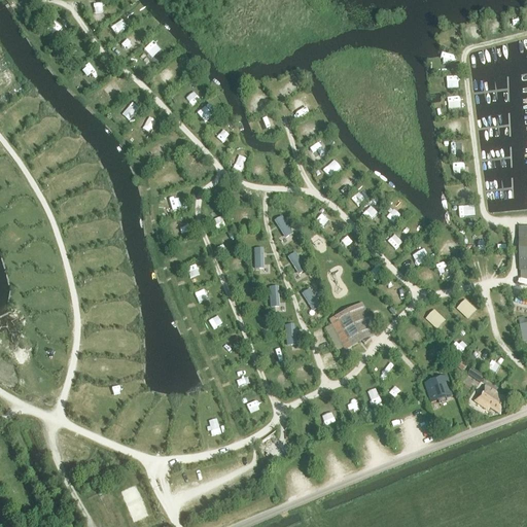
[(445,55),(445,66),(456,66),(456,55),(445,55)]
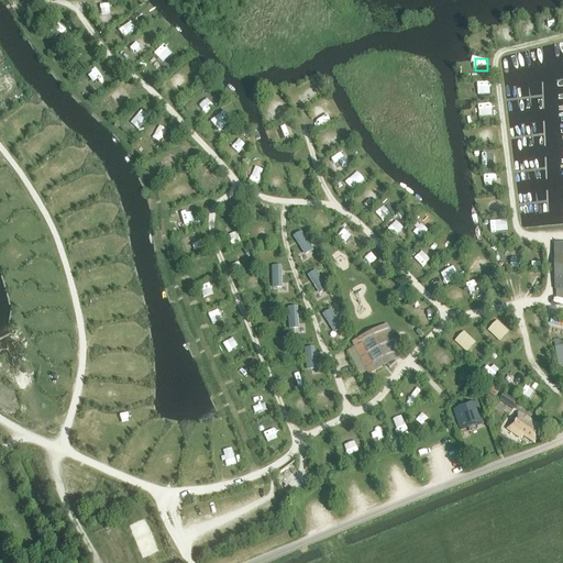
[(478,95),(492,94),(490,81),(477,81),(478,95)]
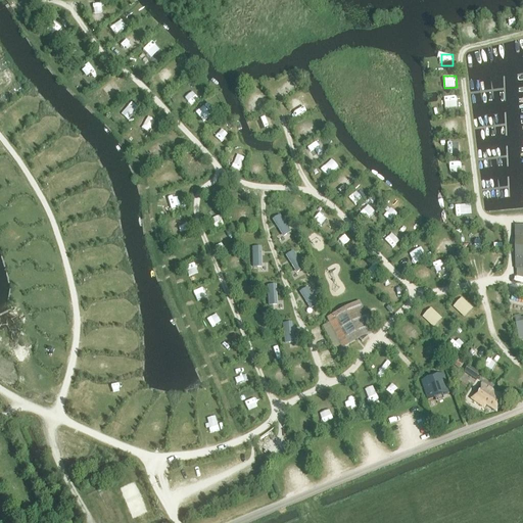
[(108,97),(116,91),(110,81),(102,87),(108,97)]
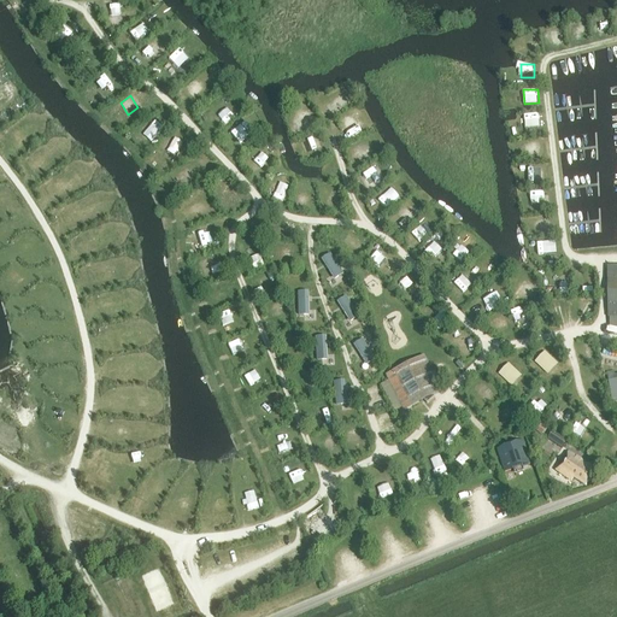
[(539,112),(528,113),(528,125),(539,124),(539,112)]
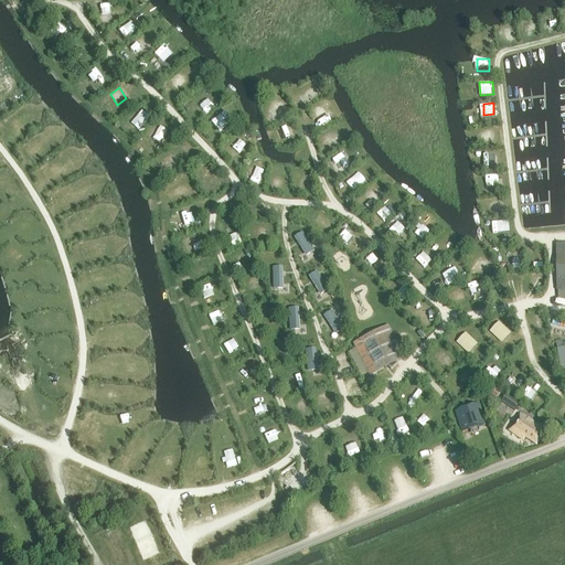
[(326,124),(337,119),(334,114),(323,118),(326,124)]
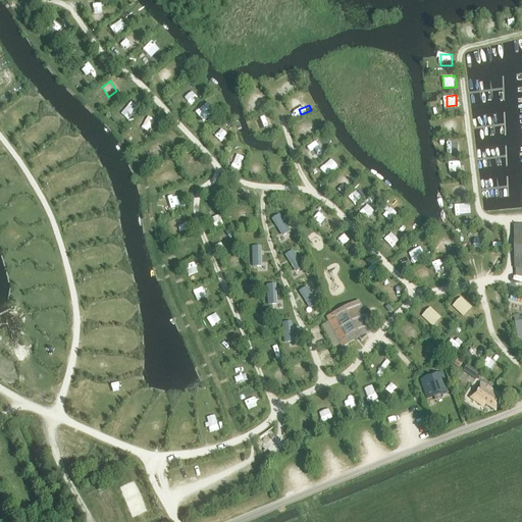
[(304,135),(308,133),(303,123),(299,125),(304,135)]
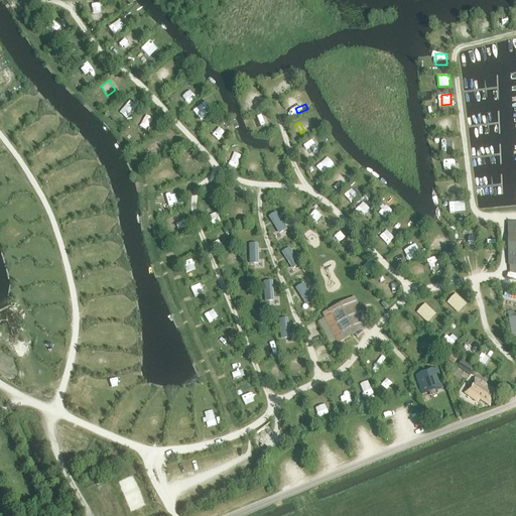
[(446,148),(457,146),(456,136),(444,138),(446,148)]
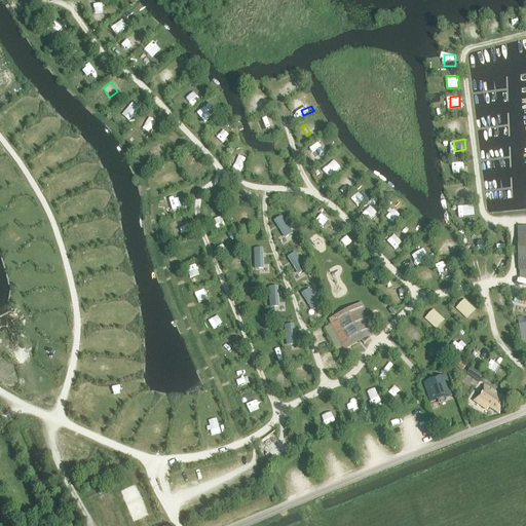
[(449,189),(451,202),(463,200),(461,187),(449,189)]
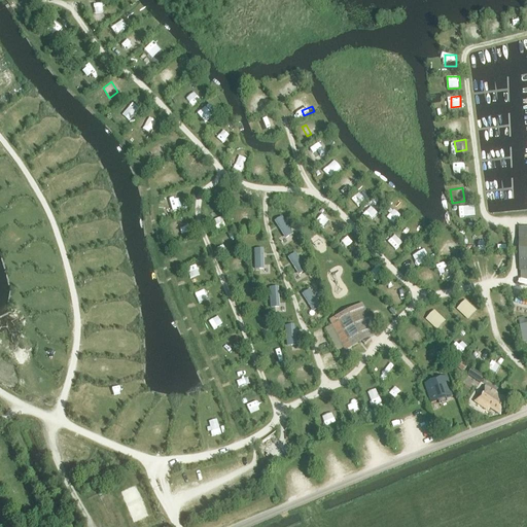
[(359,191),(352,199),(359,207),(366,201),(359,191)]
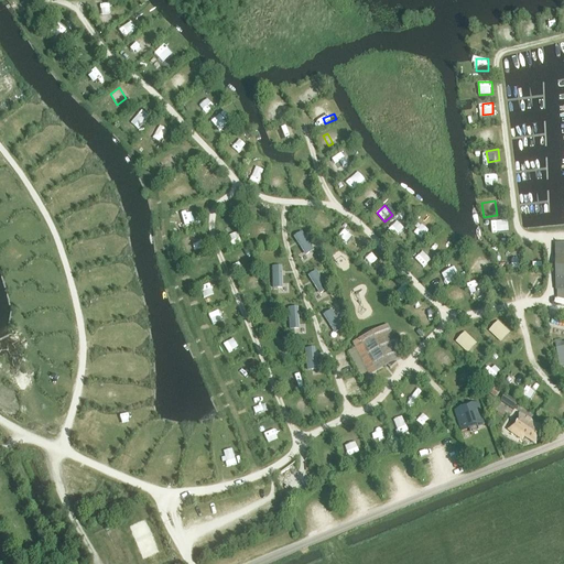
[(496,220),(497,230),(507,229),(506,219),(496,220)]
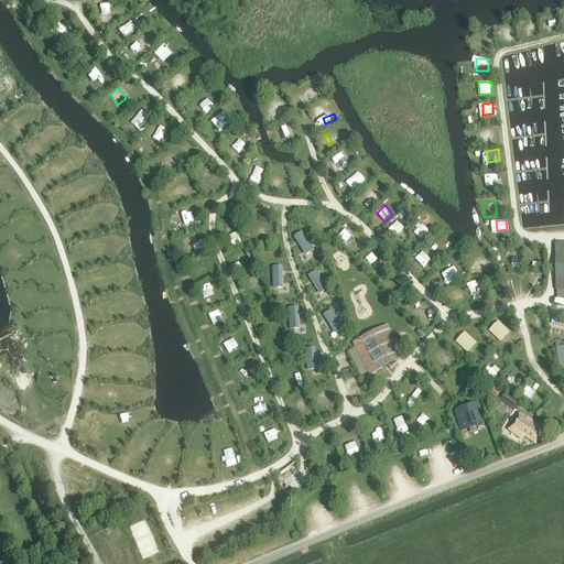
[(304,231),(294,238),(305,256),(315,250),(304,231)]
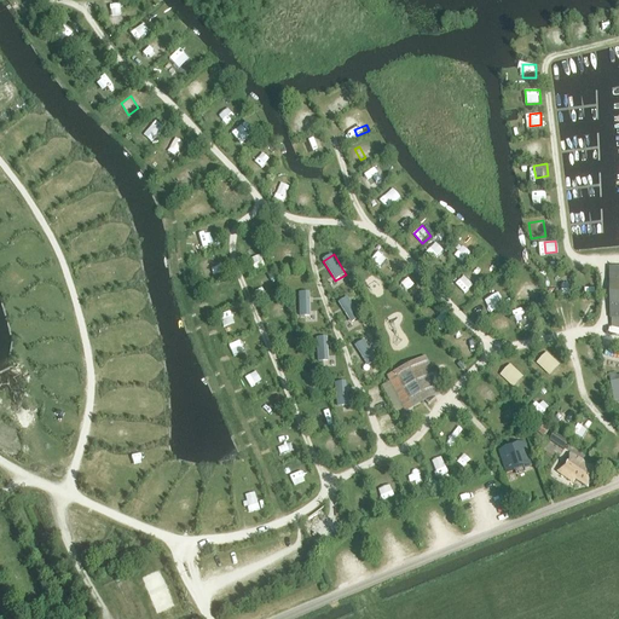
[(473,287),(482,278),(475,270),(467,278),(473,287)]
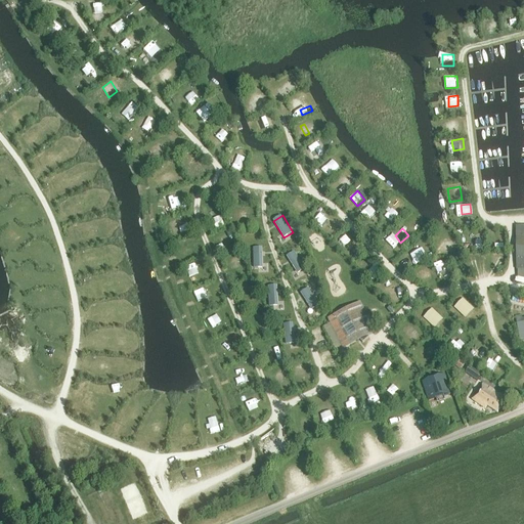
[(254,268),(262,268),(262,248),(253,248),(254,268)]
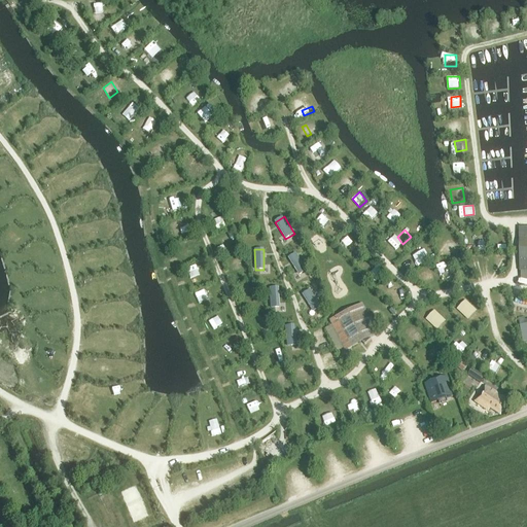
[(296,253),(287,258),(297,275),(307,270),(296,253)]
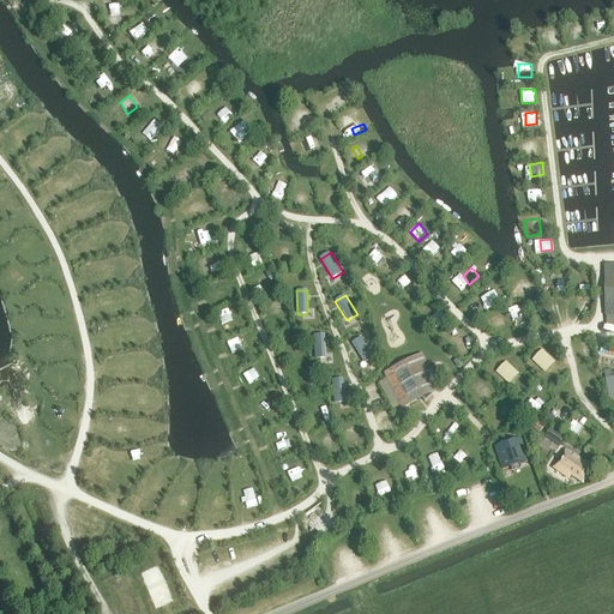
[(499,298),(485,304),(486,308),(501,304),(499,298)]
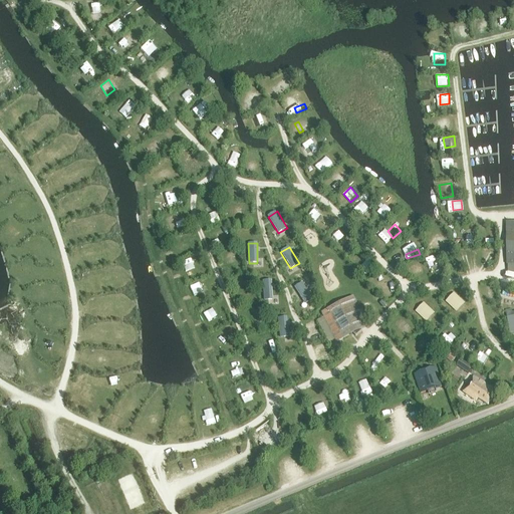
[(369,259),(361,265),(367,274),(375,268),(369,259)]
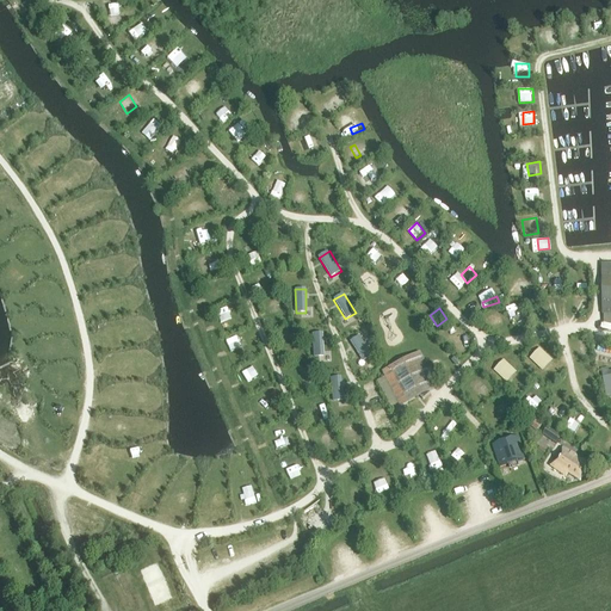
[(491,326),(501,322),(497,309),(486,313),(491,326)]
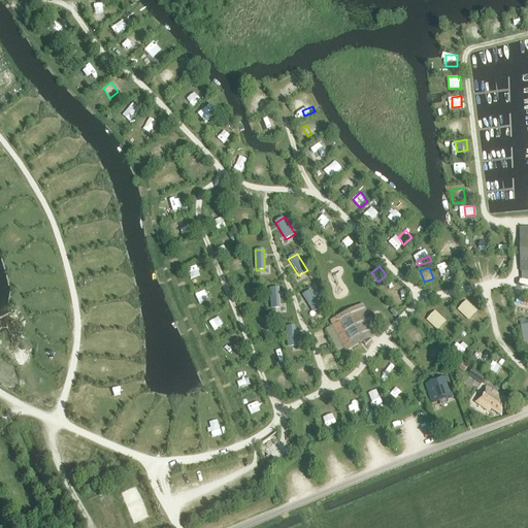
[(271,308),(279,308),(278,288),(270,288),(271,308)]
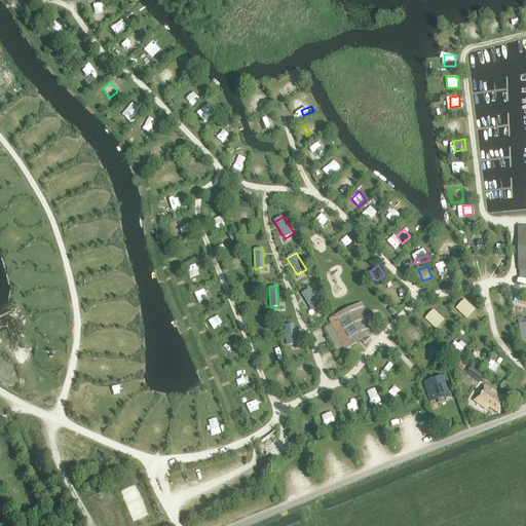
[(310,289),(301,294),(311,311),(321,305),(310,289)]
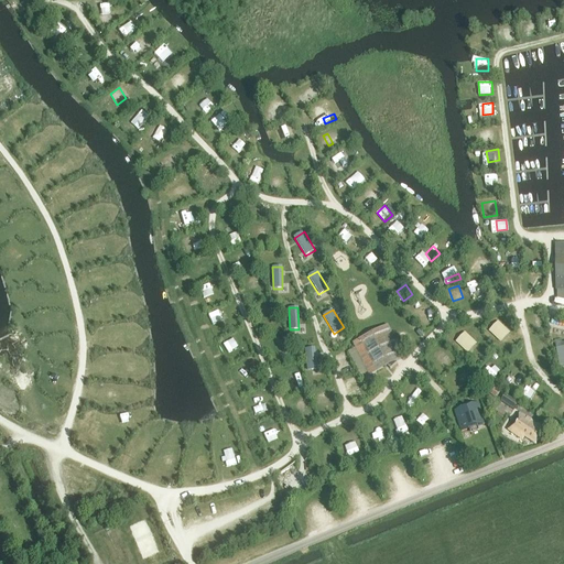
[(501,342),(511,332),(499,320),(489,329),(501,342)]
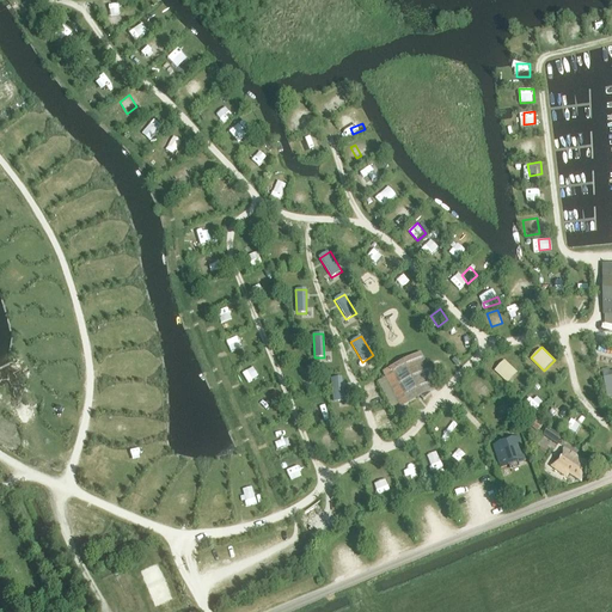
[(402,407),(421,397),(423,401),(430,395),(429,392),(438,387),(420,354),(384,372),(402,407)]
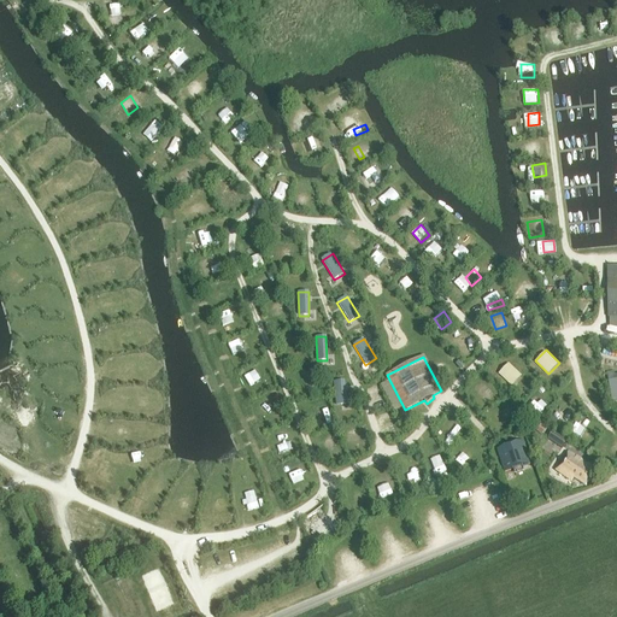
[(499,372),(512,387),(523,376),(510,362),(499,372)]
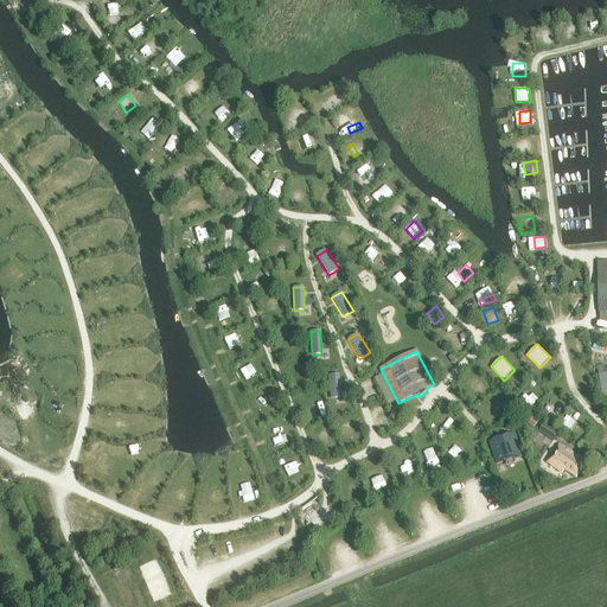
[(298,376),(310,374),(307,360),(295,363),(298,376)]
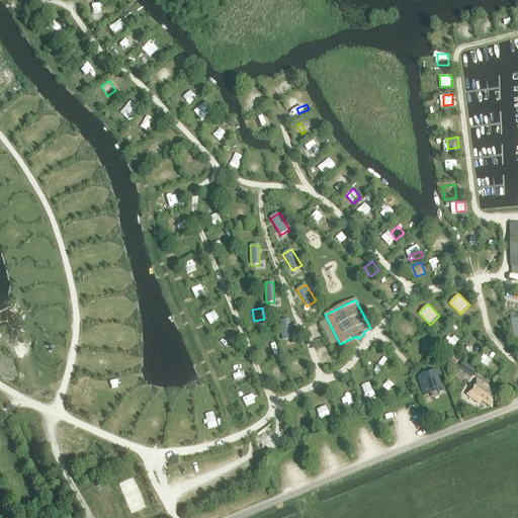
[(281,339),(290,339),(289,319),(281,319),(281,339)]
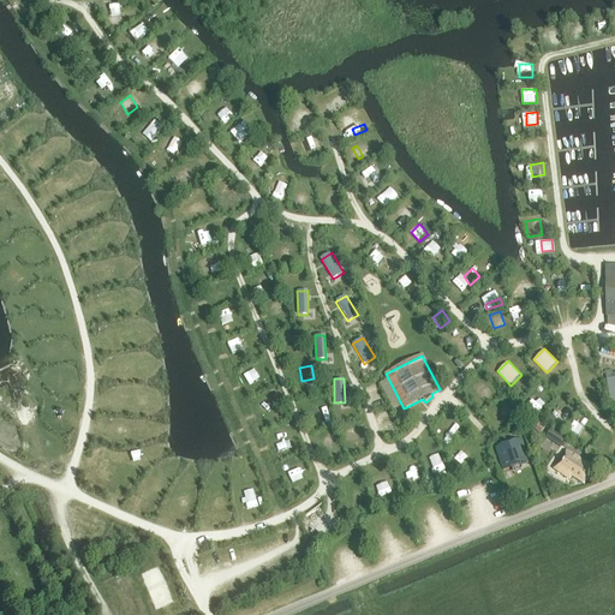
[(537,421),(532,429),(541,435),(545,427),(537,421)]
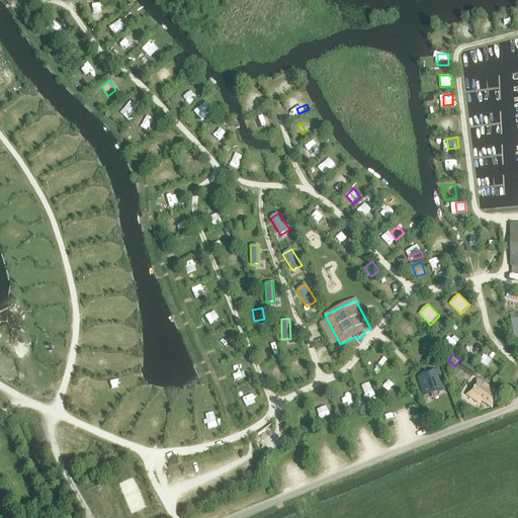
[(477,369),(464,361),(460,368),(471,376),(477,369)]
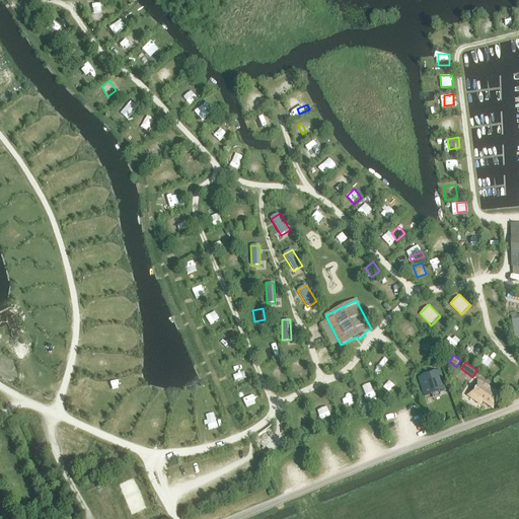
[(425,397),(446,390),(440,370),(418,377),(425,397)]
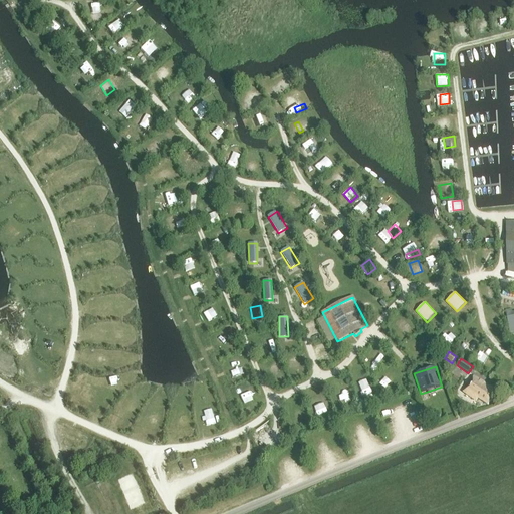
[(488,406),(497,392),(474,376),(463,393),(476,401),(477,399),(488,406)]
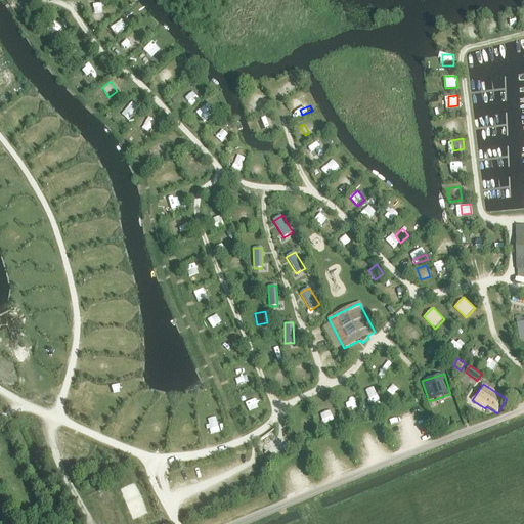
[(341,405),(350,403),(348,393),(339,395),(341,405)]
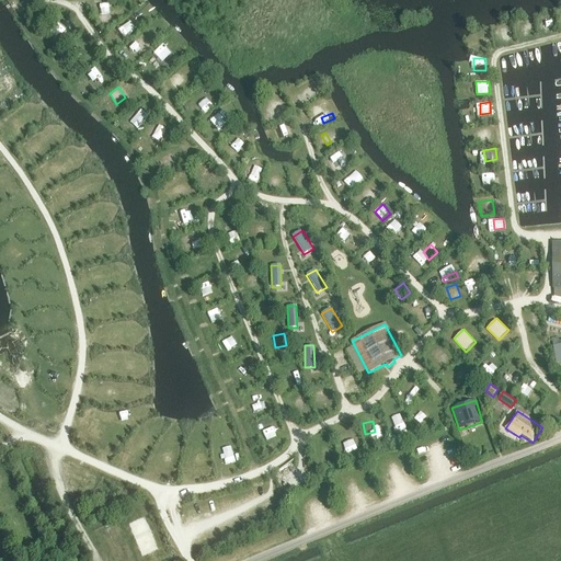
All buildings are outlined.
